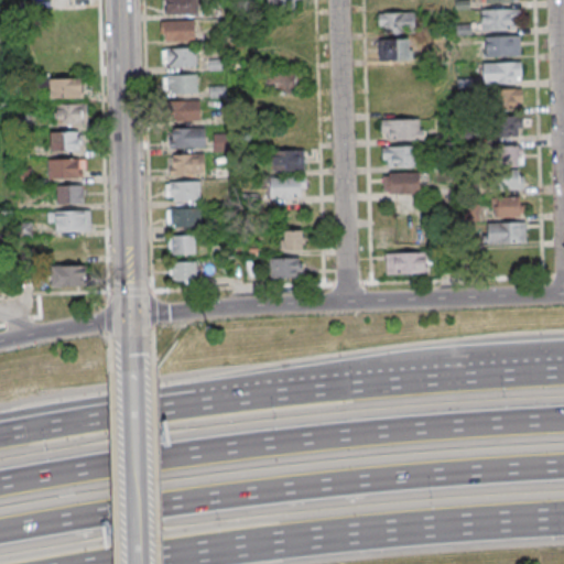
[(165,0),(166,14),(197,14),(197,0),(165,0)]
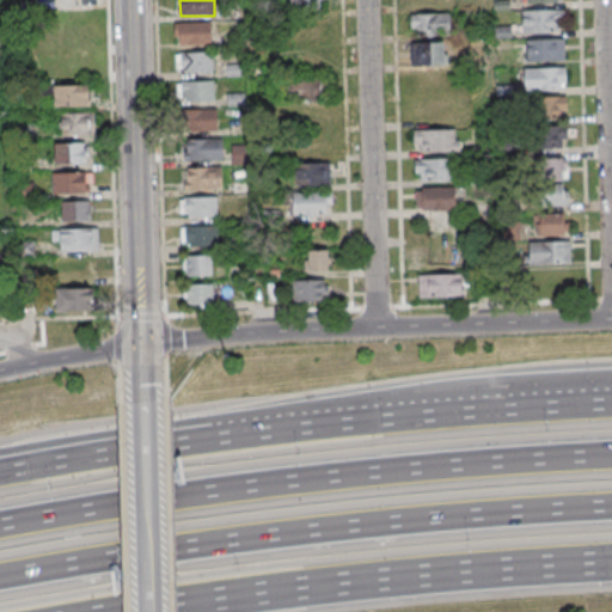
[(289,0),(289,11),(320,11),(319,0),(289,0)]
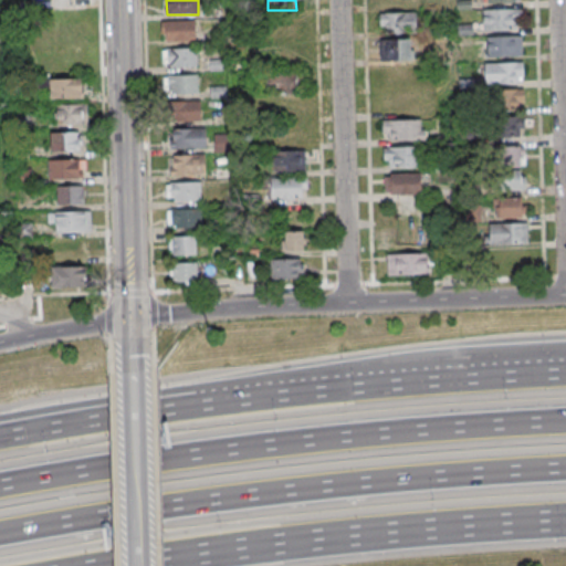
[(483,8),(483,29),(516,29),(516,20),(520,20),(520,8),(483,8)]
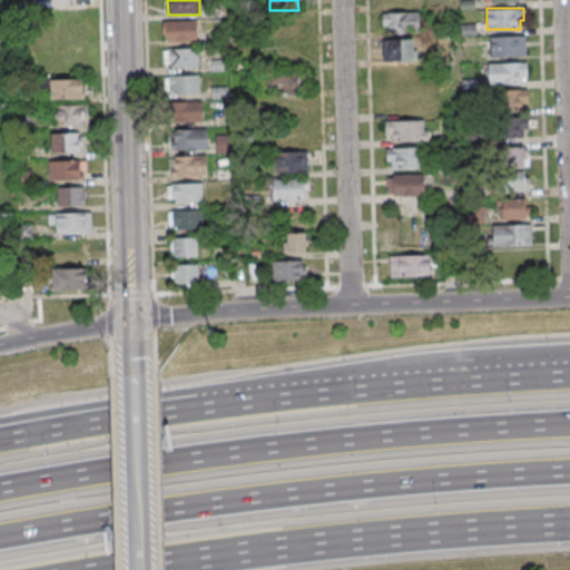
[(382,32),(419,32),(419,12),(382,12),(382,32)]
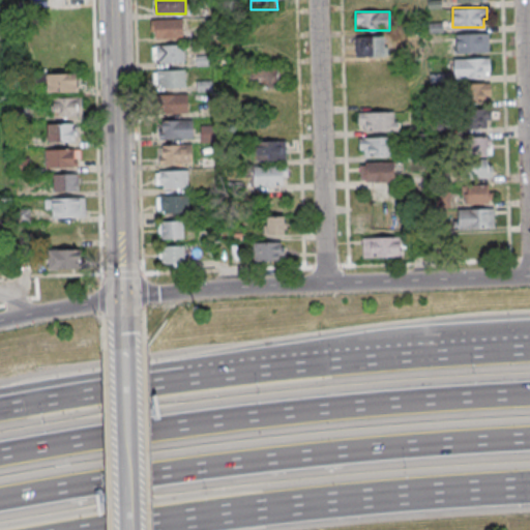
[(182,20),(150,20),(150,38),(182,38),(182,20)]
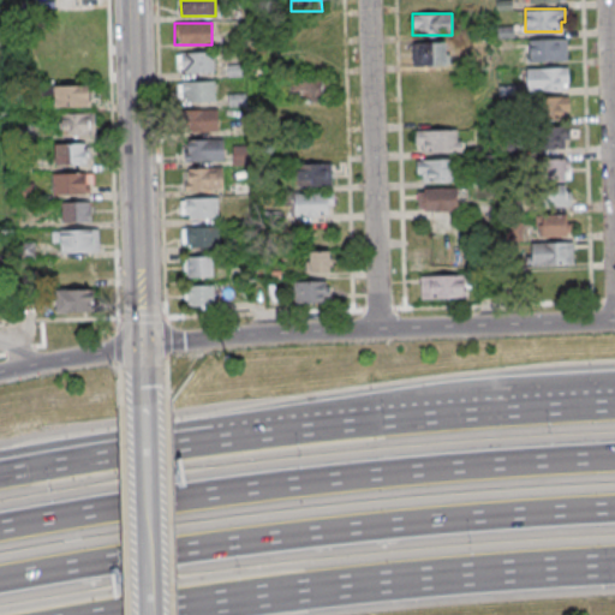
[(91,47),(91,27),(59,27),(59,47),(91,47)]
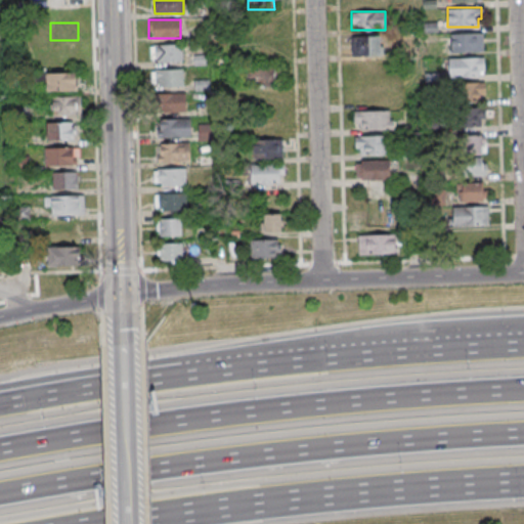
[(483,33),(451,33),(451,52),(483,52),(483,33)]
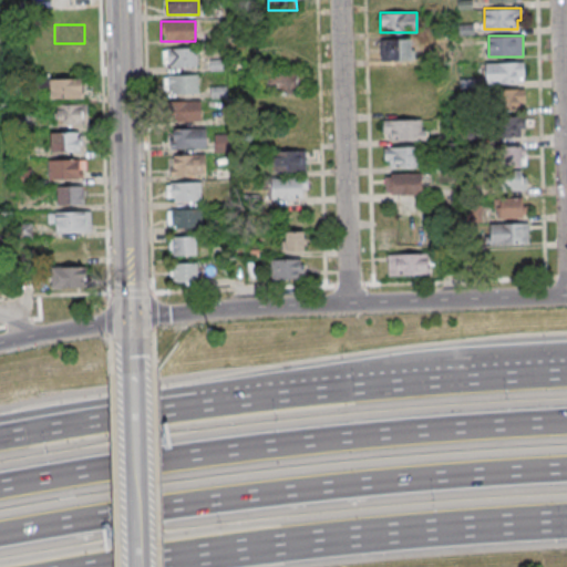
[(380,39),(380,60),(411,60),(411,39),(380,39)]
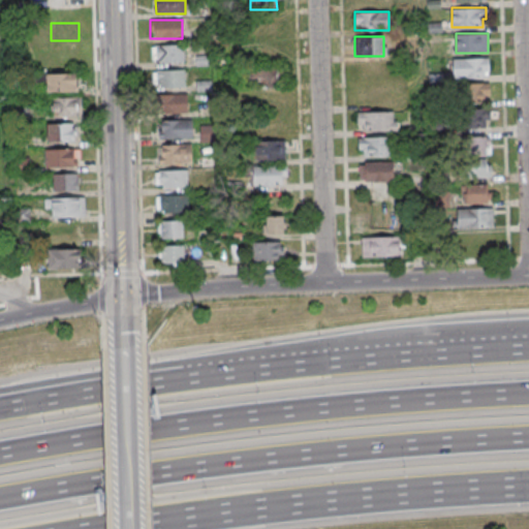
[(184,62),(184,45),(153,45),(153,62),(184,62)]
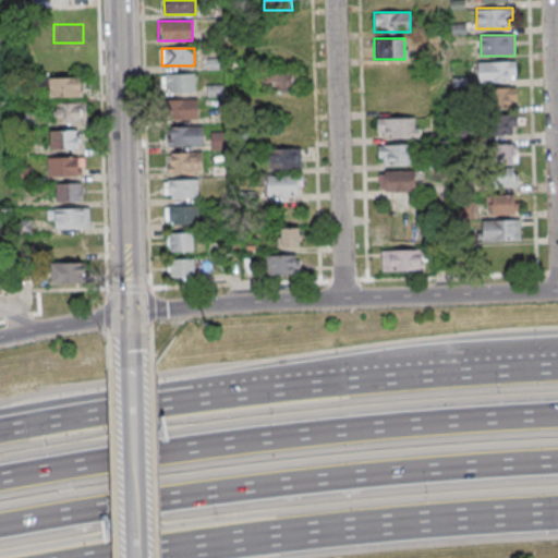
[(476,82),(516,82),(516,61),(476,61),(476,82)]
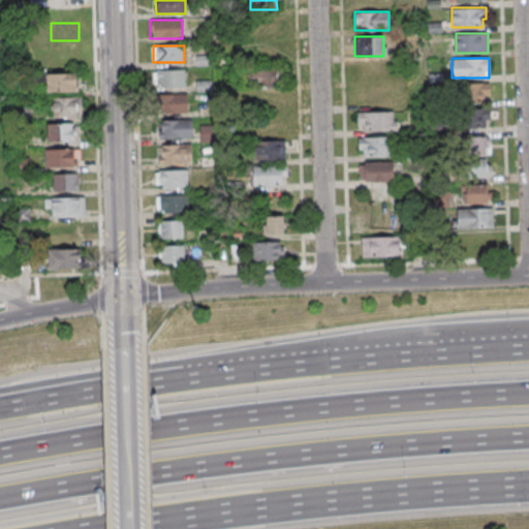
[(278,67),(249,67),(249,86),(278,86),(278,67)]
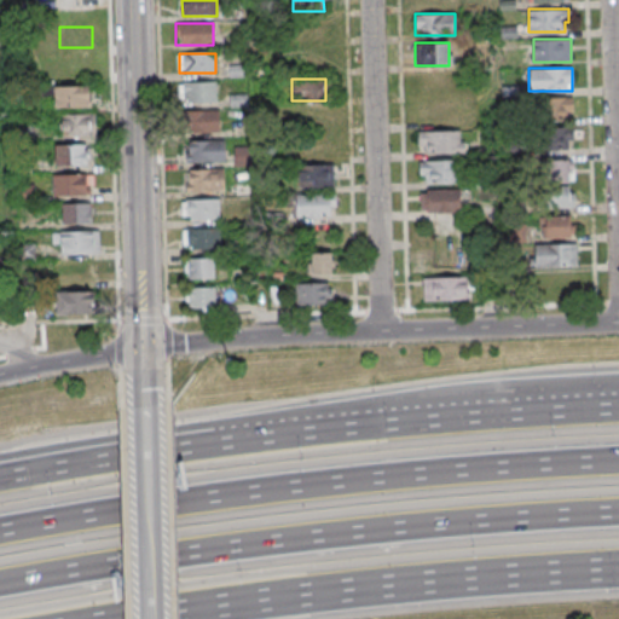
[(179,81),(179,102),(217,102),(217,81),(179,81)]
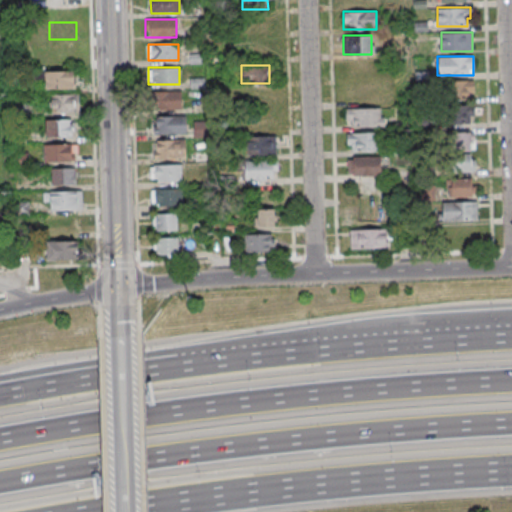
[(74,89),(74,72),(44,72),(44,89),(74,89)]
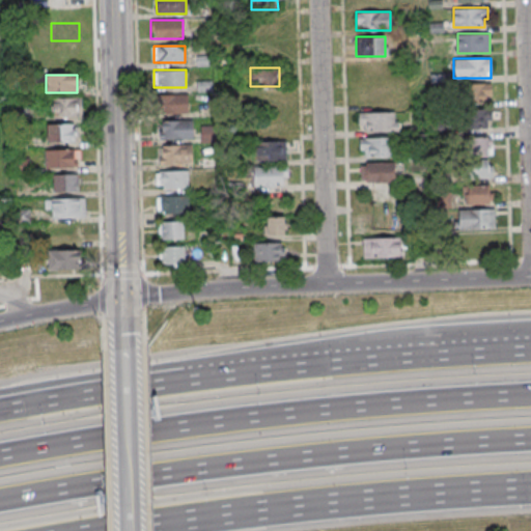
[(492,83),(469,83),(469,101),(492,101),(492,83)]
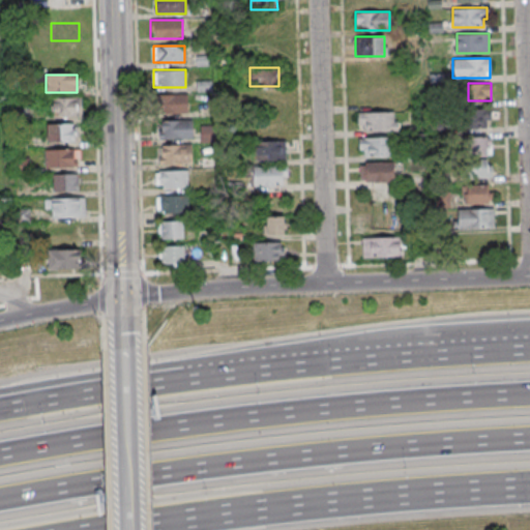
[(187,94),(158,94),(158,113),(187,113),(187,94)]
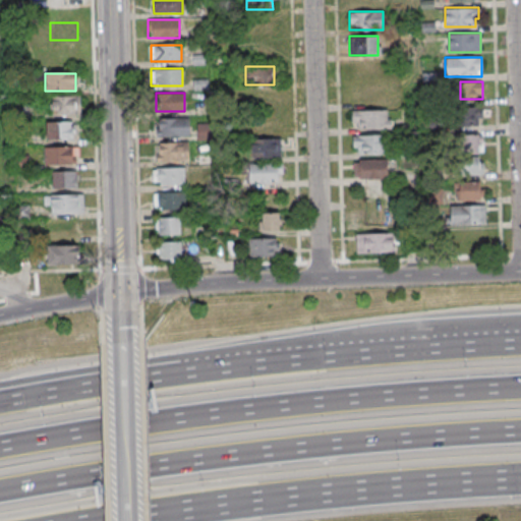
[(80,115),(80,97),(52,97),(52,115),(80,115)]
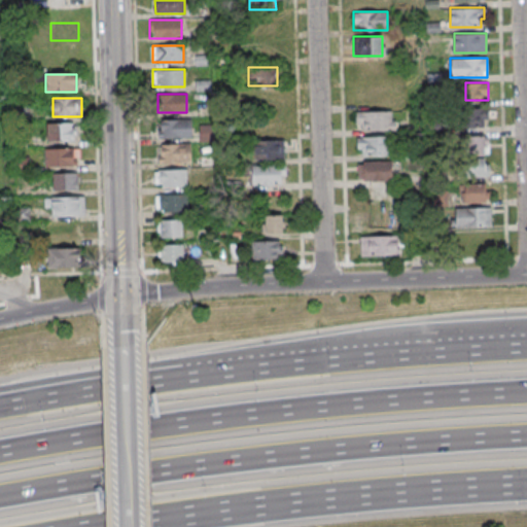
[(458,128),(488,128),(488,109),(458,109),(458,128)]
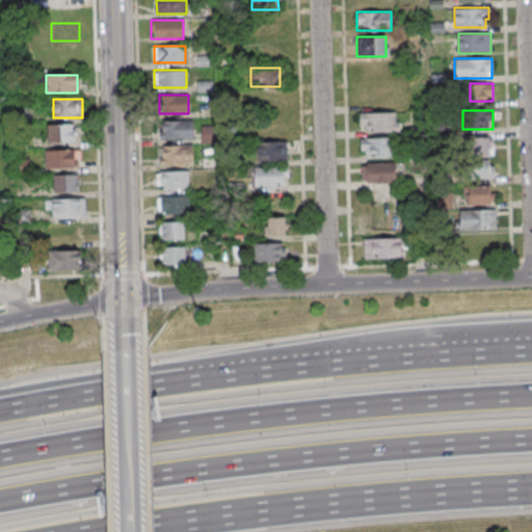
[(399,112),(360,112),(360,132),(399,132),(399,112)]
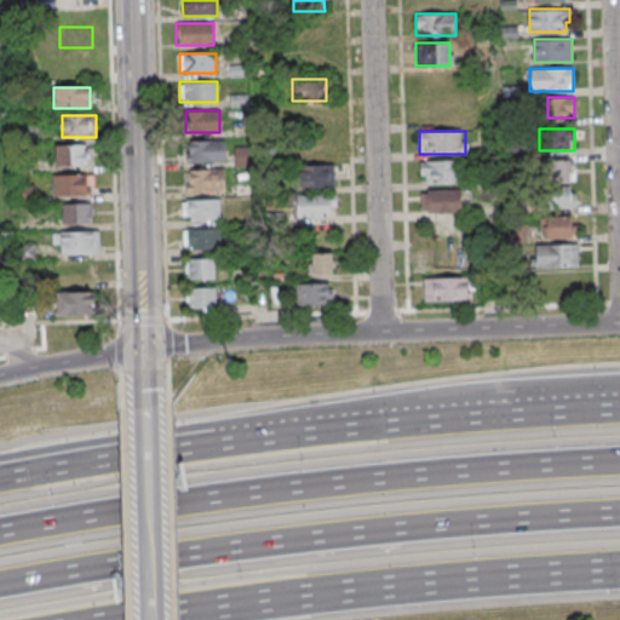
[(225,142),(187,142),(187,162),(225,162),(225,142)]
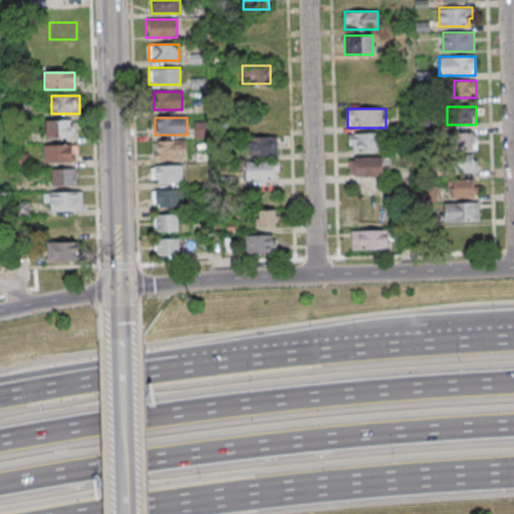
[(71,137),(71,120),(47,120),(47,137),(71,137)]
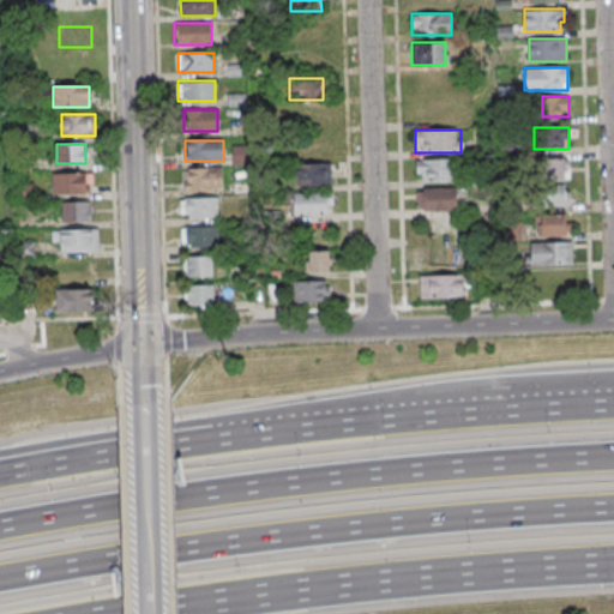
[(458,181),(458,158),(416,158),(416,181),(458,181)]
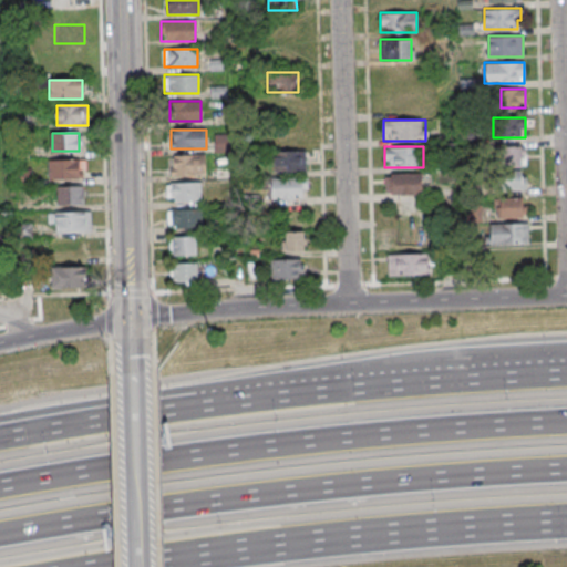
[(525,147),(500,147),(500,191),(525,191),(525,147)]
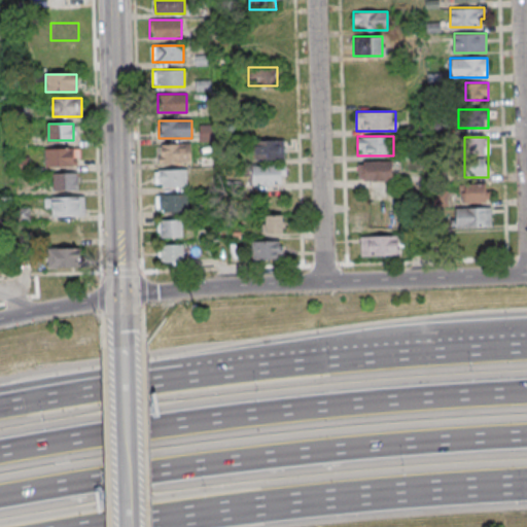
[(284,140),(254,140),(254,160),(284,160),(284,140)]
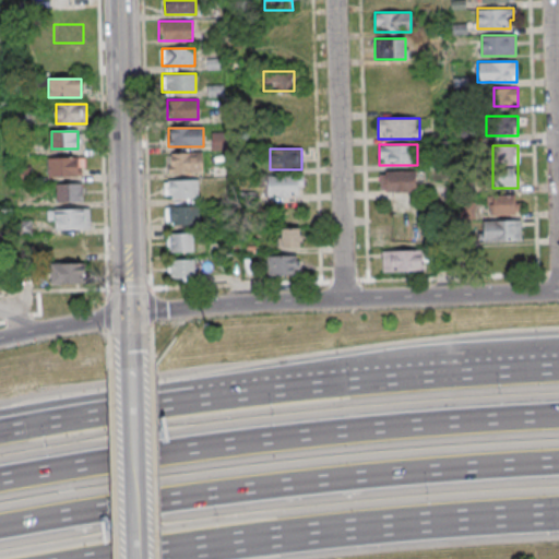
[(203,153),(166,153),(166,174),(203,174),(203,153)]
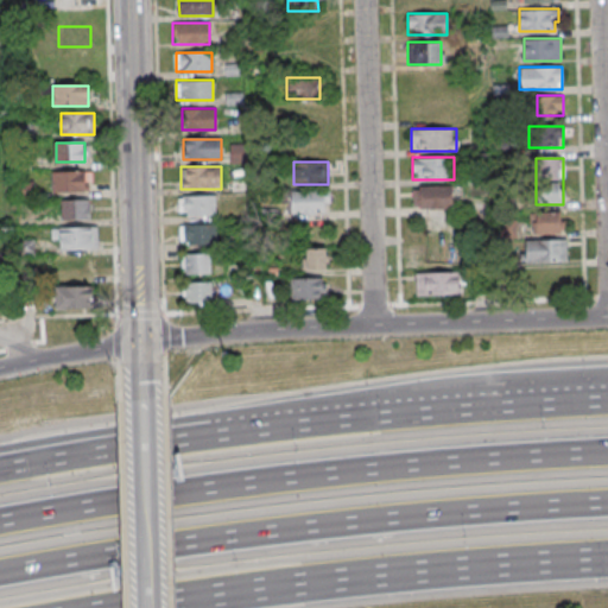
[(50,170),(50,191),(89,191),(89,170),(50,170)]
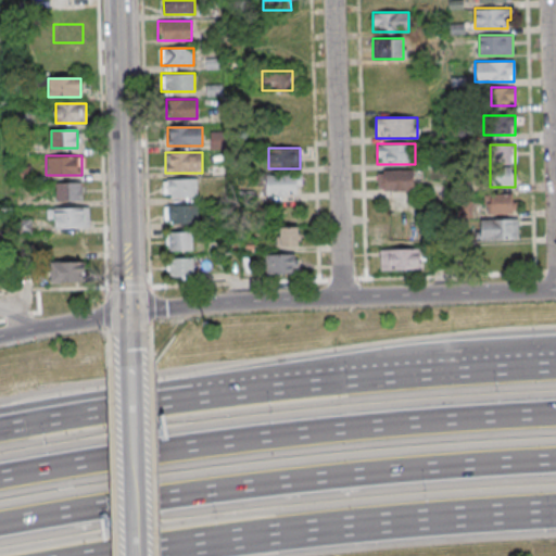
[(378,191),(414,191),(414,171),(378,171),(378,191)]
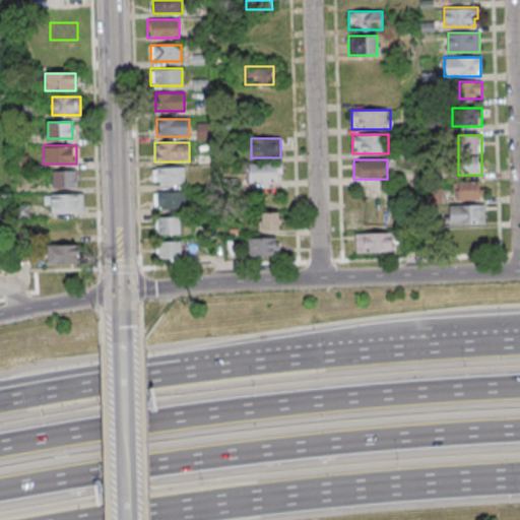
[(248,182),(281,182),(281,163),(248,163),(248,182)]
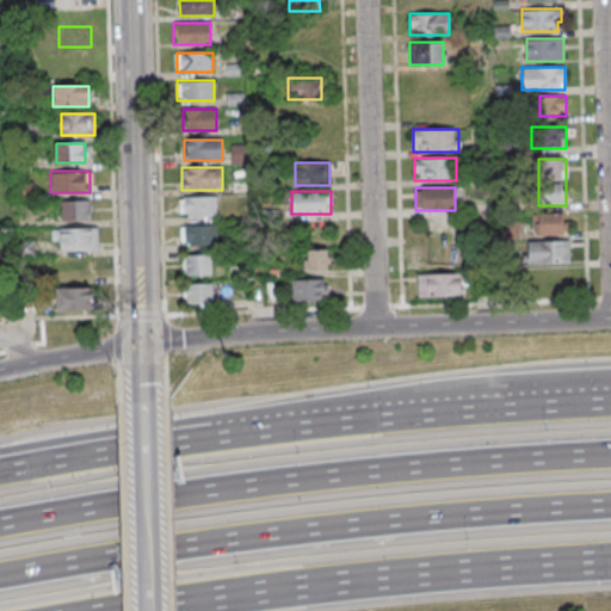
[(180,197),(180,217),(216,217),(216,197),(180,197)]
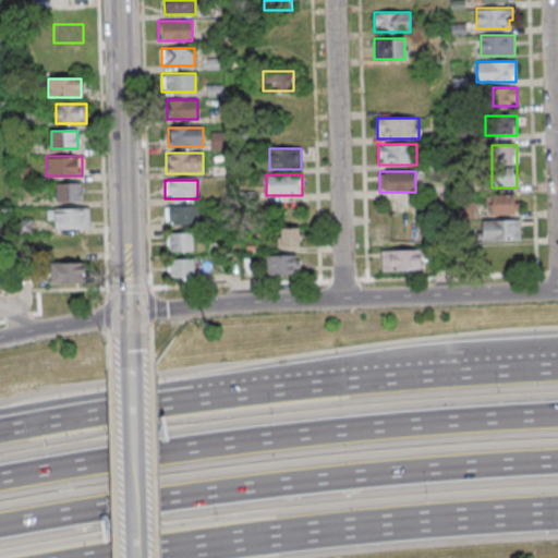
[(83,182),(57,182),(57,202),(83,202),(83,182)]
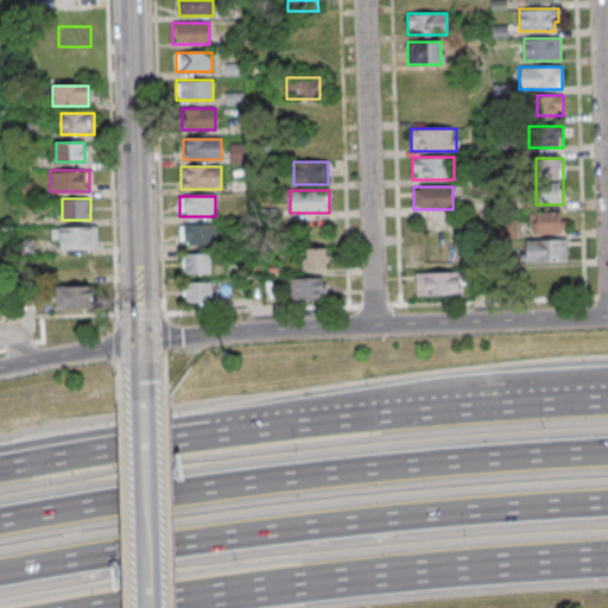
[(531,214),(531,235),(561,235),(561,214),(531,214)]
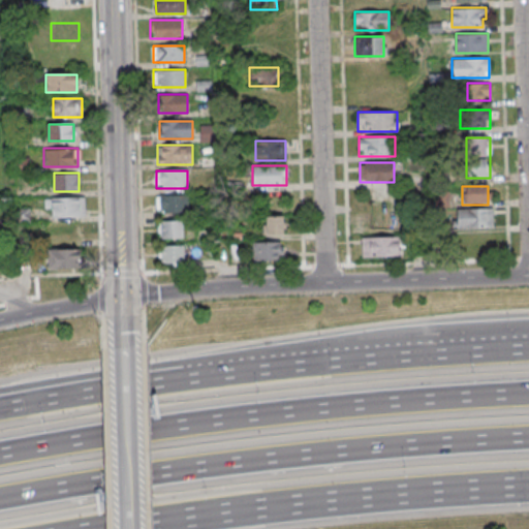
[(158,195),(158,214),(189,214),(189,195),(158,195)]
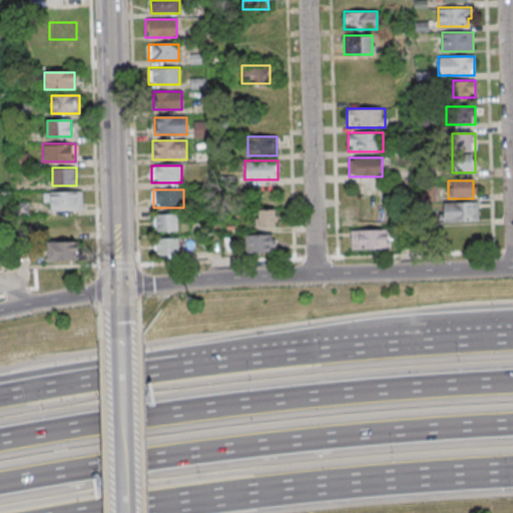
[(50,190),(50,210),(82,210),(82,190),(50,190)]
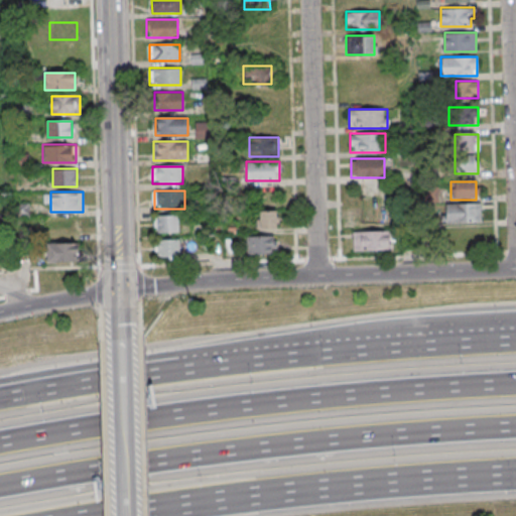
[(445,205),(445,223),(481,223),(481,205),(445,205)]
